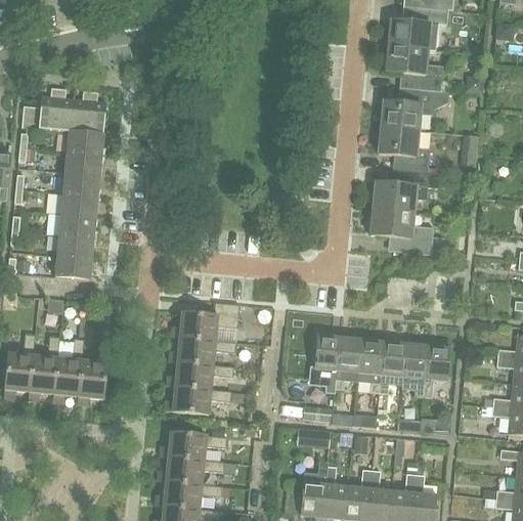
[(419,0),(419,7),(449,10),(453,10),(453,8),(458,8),(459,0),(419,0)]
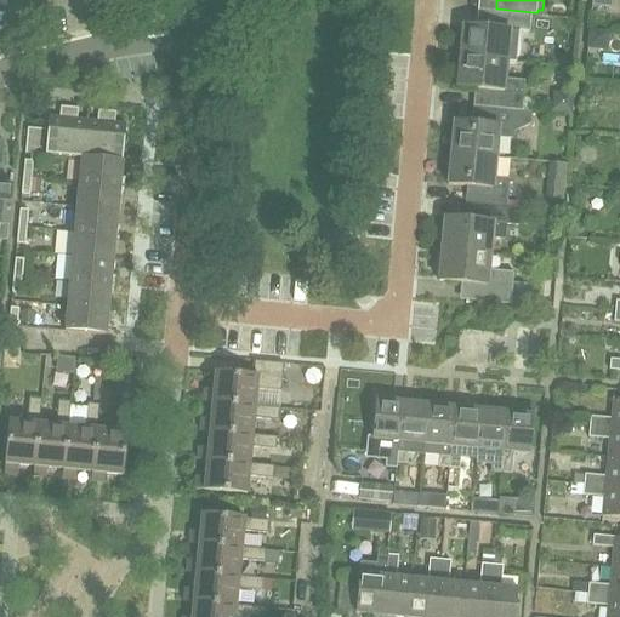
[(464,23),(461,53),(508,58),(510,40),(519,41),(521,27),(532,28),(533,12),(496,9),(494,26),(464,23)]
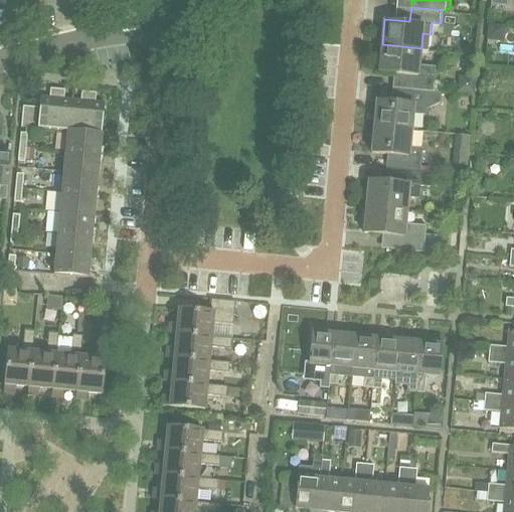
[(420,63),(421,48),(382,44),(379,70),(404,72),(402,87),(440,91),(441,91),(442,79),(435,79),(436,64),(420,63)]
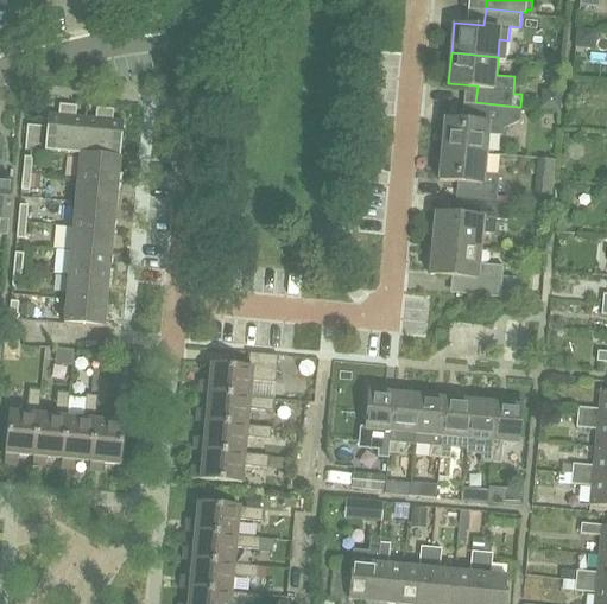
[(503,133),(504,127),(518,119),(519,107),(475,102),(474,102),(472,120),(444,116),(442,147),(487,151),(489,132),(503,133)]
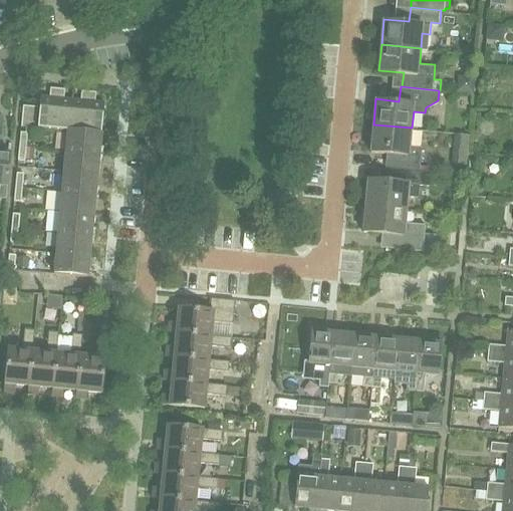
[(29,125),(54,128),(57,90),(50,90),(50,95),(40,94),(39,104),(31,103),(29,125)]
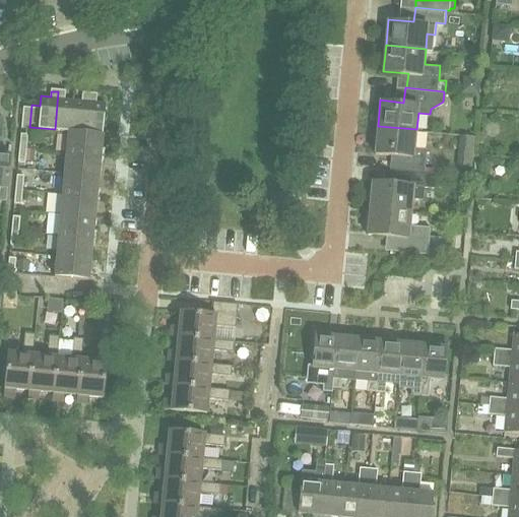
[(55,129),(68,130),(70,130),(73,99),(65,99),(65,92),(58,91),(55,129)]
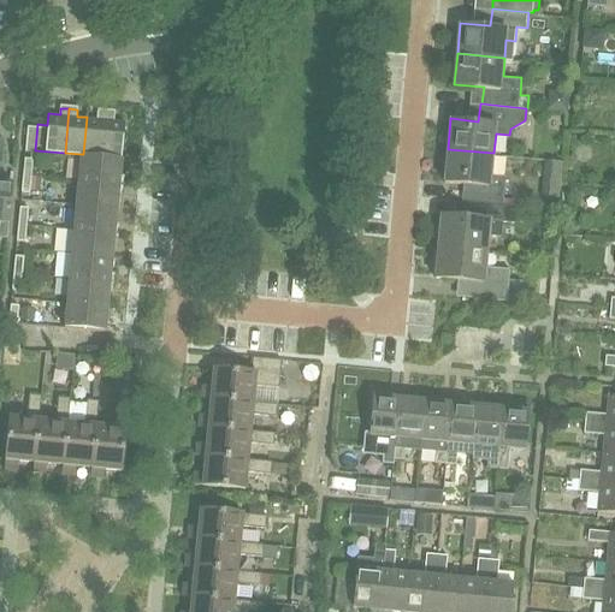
[(96,118),(87,117),(83,154),(102,156),(106,112),(98,111),(96,118)]
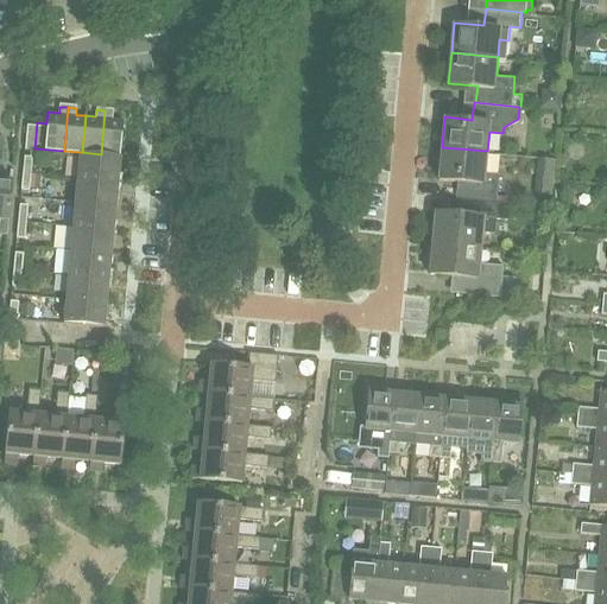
[(114,110),(105,110),(101,154),(120,156),(124,119),(113,118),(114,110)]
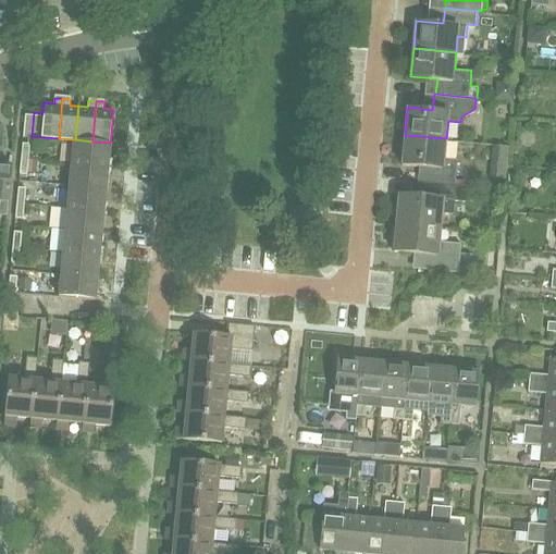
[(23,135),(32,136),(34,112),(25,112),(23,135)]
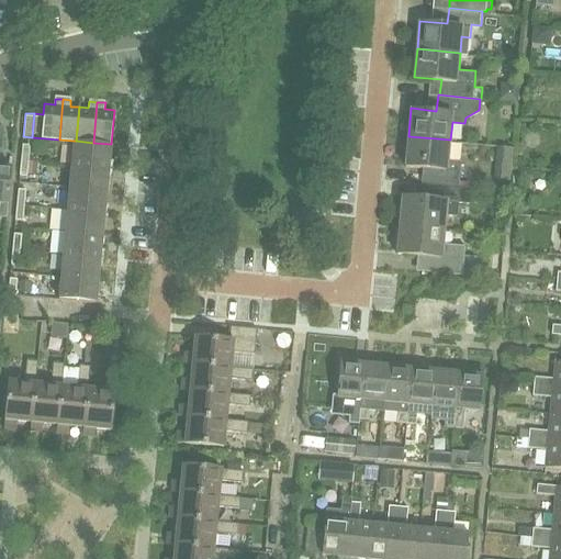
[(7,201),(11,165),(0,164),(0,147),(2,124),(0,123),(0,213),(6,214),(7,201)]
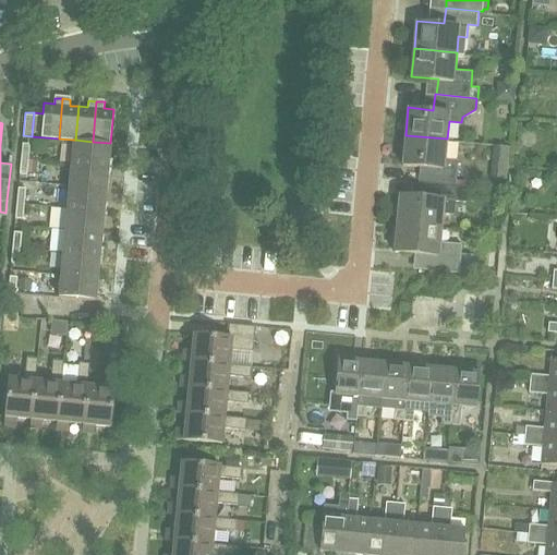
[(465,180),(457,179),(458,168),(455,167),(456,158),(446,157),(447,139),(406,135),(403,163),(428,166),(426,181),(432,181),(465,184),(465,180)]
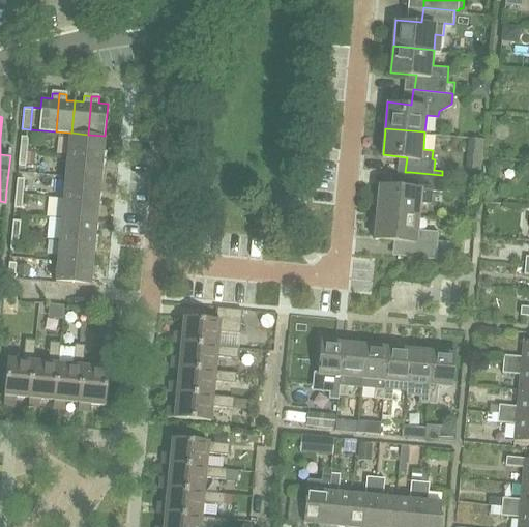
[(88,135),(71,133),(69,133),(67,155),(103,157),(105,136),(88,135)]
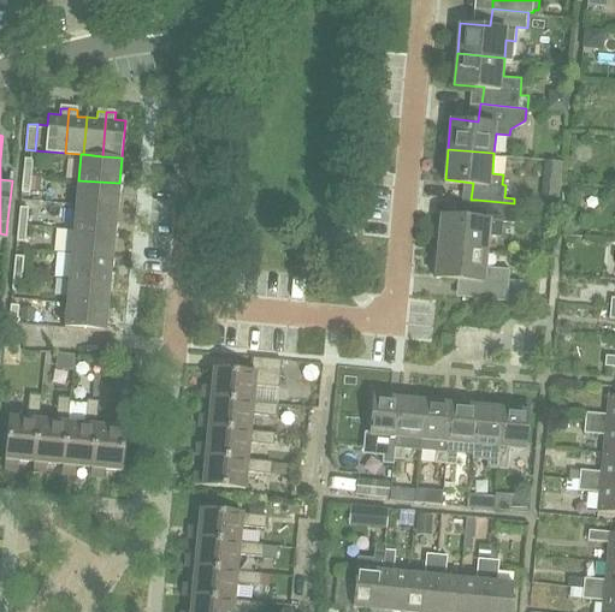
[(24,156),(23,173),(33,174),(34,158),(24,156)]
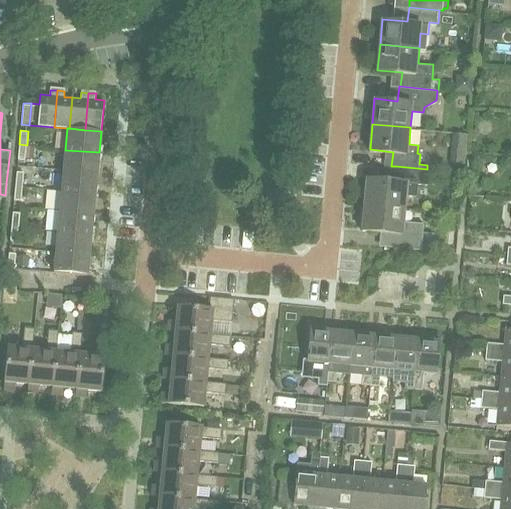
[(19,144),(18,158),(26,159),(27,145),(19,144)]
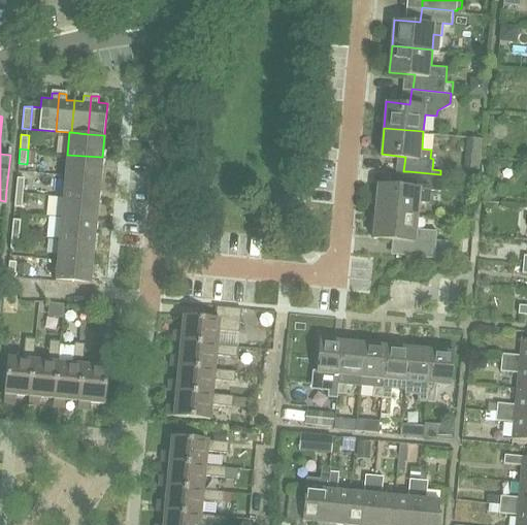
[(67,155),(65,175),(100,178),(102,157),(67,155)]
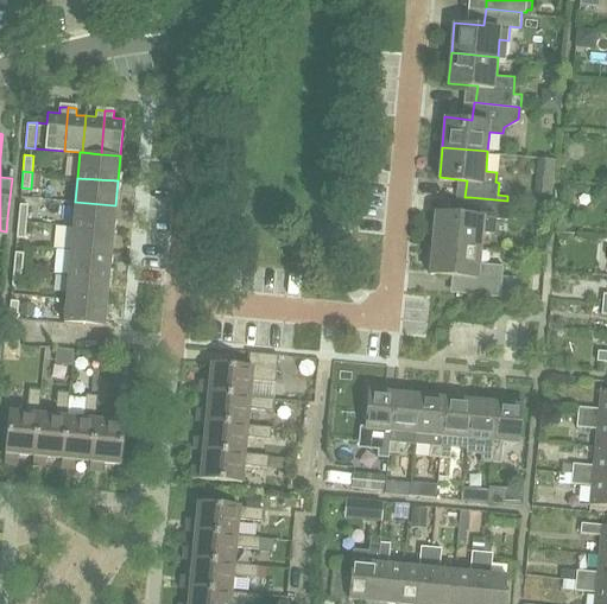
[(436,210),(432,240),(481,245),(482,230),(494,231),(495,217),(512,218),(514,202),(507,201),(470,197),(468,214),(436,210)]
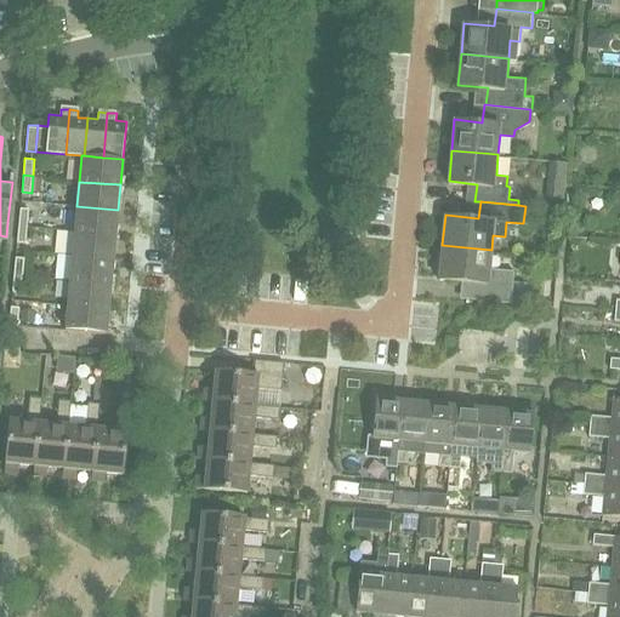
[(21,206),(18,224),(28,226),(29,207),(21,206)]
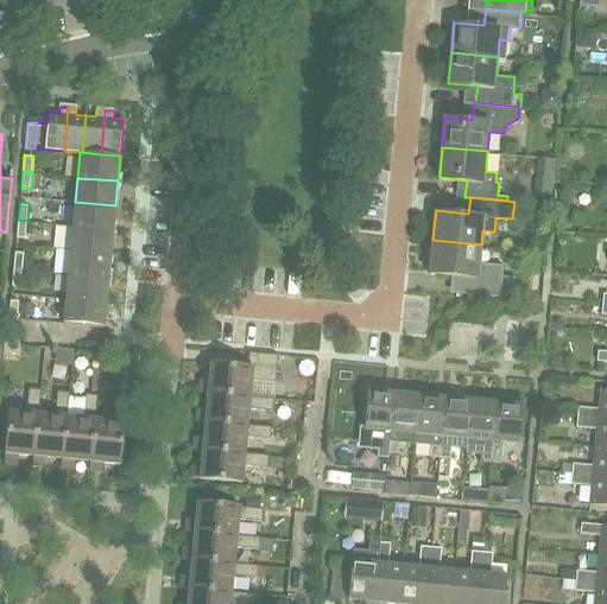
[(75,202),(73,226),(113,229),(115,205),(75,202)]
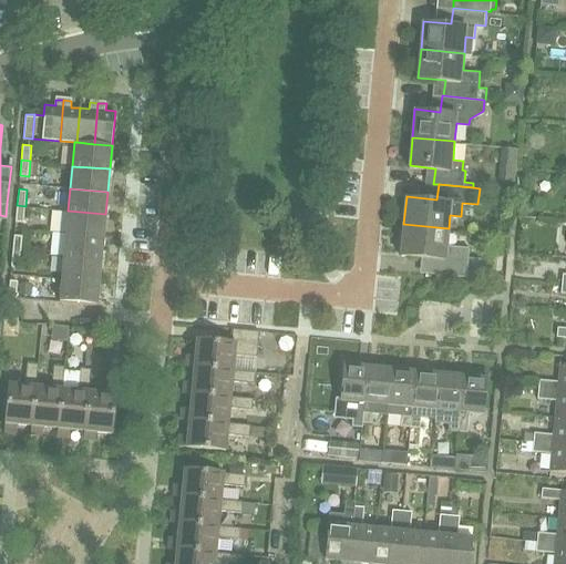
[(16,221),(23,222),(26,206),(17,205),(16,221)]
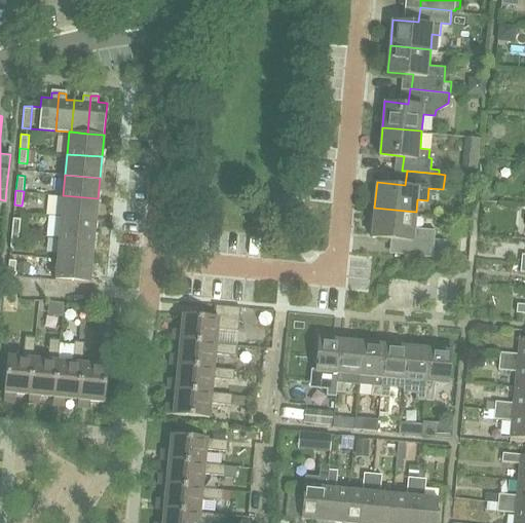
[(63,195),(61,216),(96,219),(98,198),(63,195)]
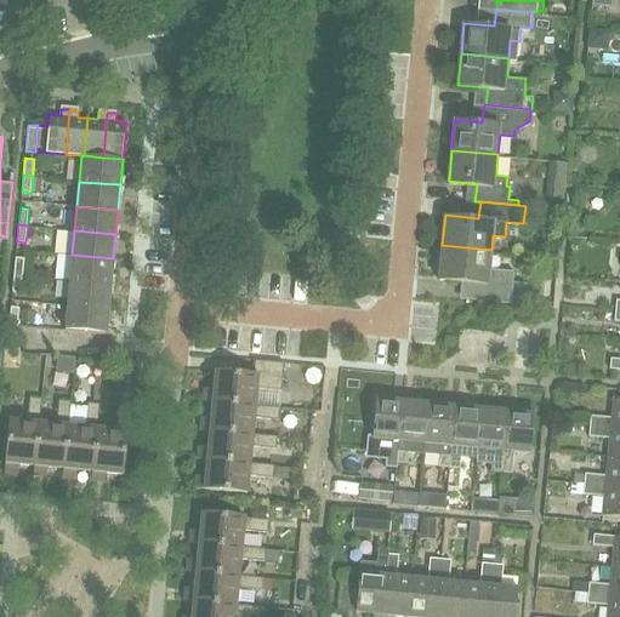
[(439,279),(478,283),(477,298),(511,301),(515,268),(489,266),(491,250),(442,245),(439,279)]
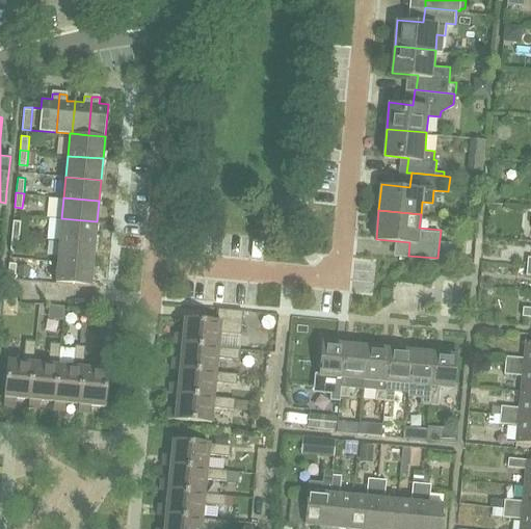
[(61,218),(59,239),(96,242),(97,221),(61,218)]
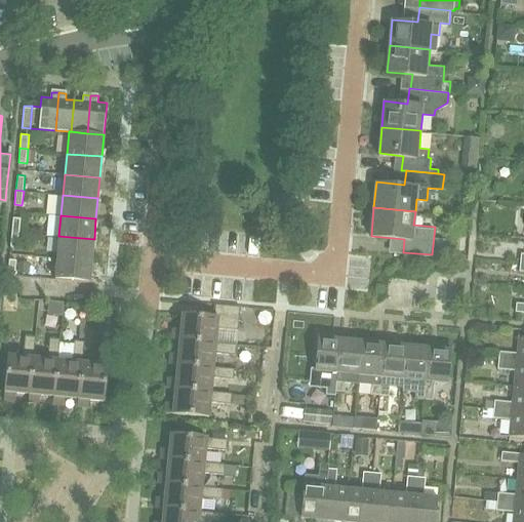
[(13,216),(12,231),(19,232),(21,216),(13,216)]
